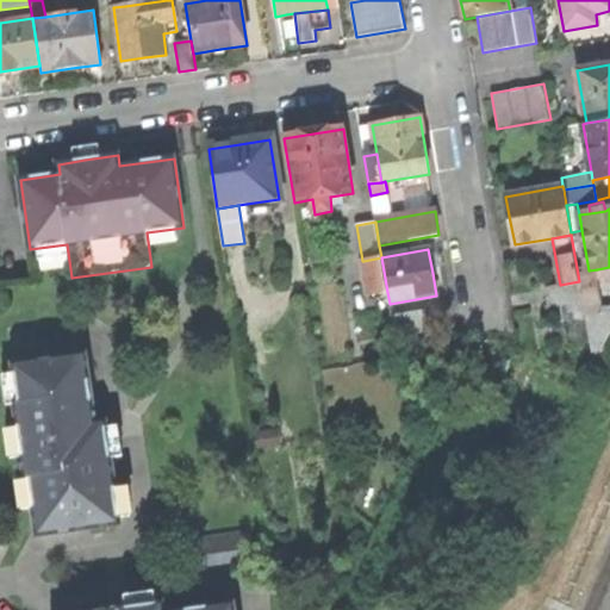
[(369,296),(387,292),(381,257),(363,261),(369,296)]
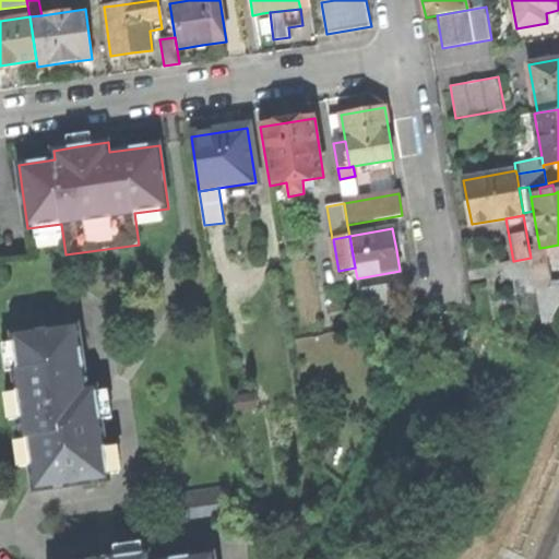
[(558,245),(547,247),(549,257),(558,254),(558,245)]
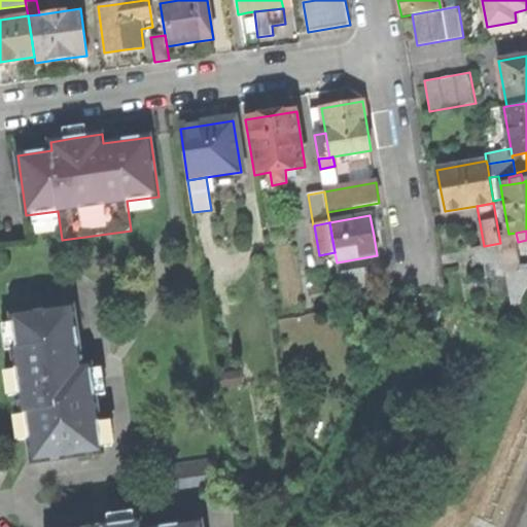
[(503,259),(505,273),(518,270),(513,241),(500,243),(503,259)]
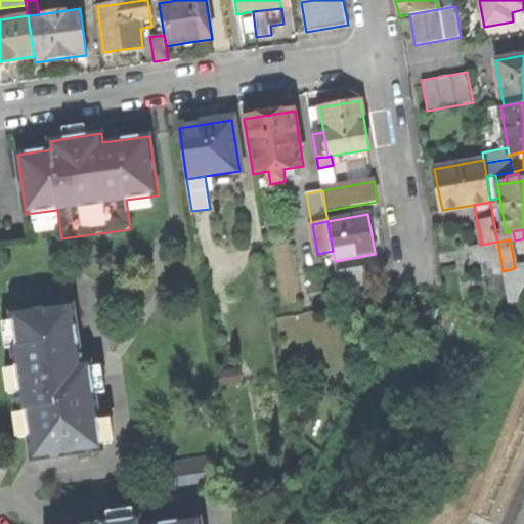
[(481,245),(469,247),(471,263),(483,261),(500,258),(497,242),(481,245)]
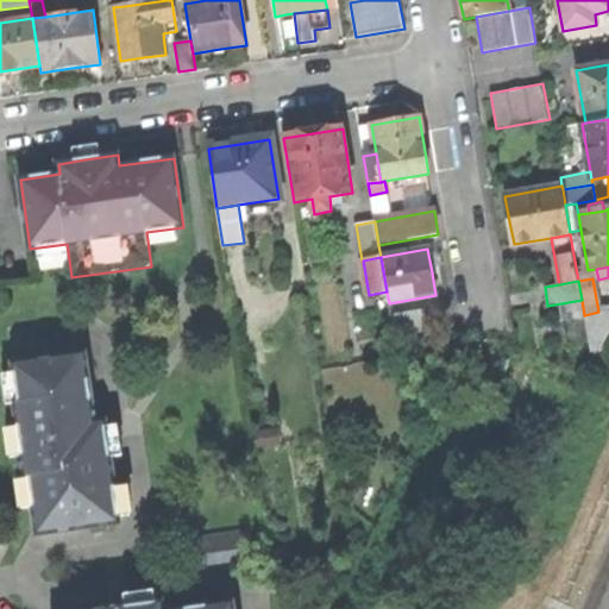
[(584,315),(582,300),(562,303),(565,324),(585,320),(584,315)]
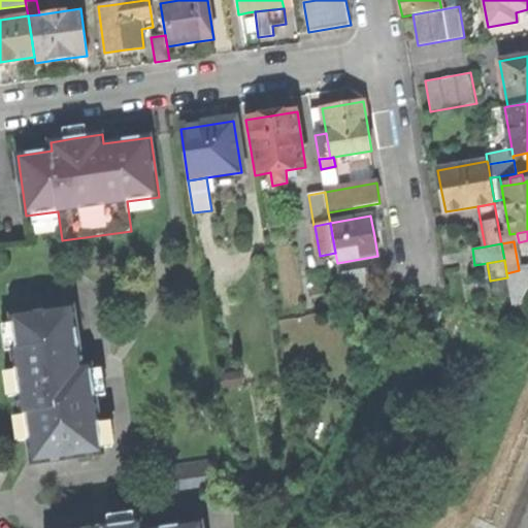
[(338,273),(341,291),(372,285),(369,268),(338,273)]
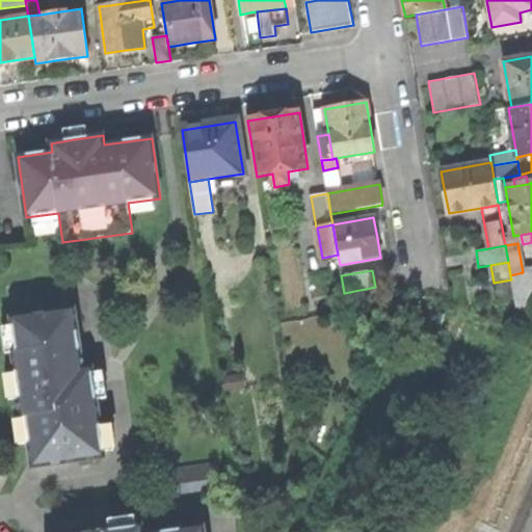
[(524,276),(523,272),(510,275),(511,280),(513,294),(527,292),(524,276)]
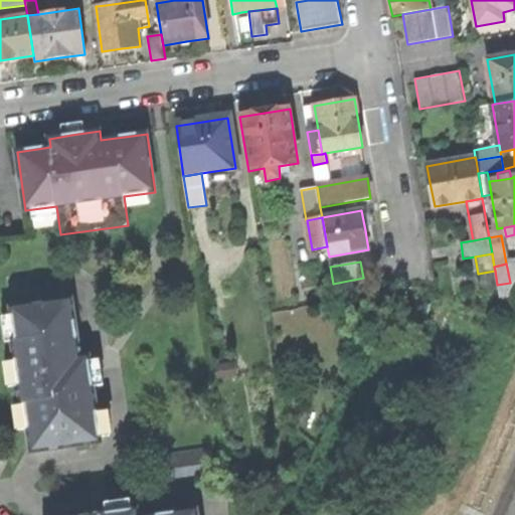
[(510,283),(497,285),(500,302),(513,300),(510,283)]
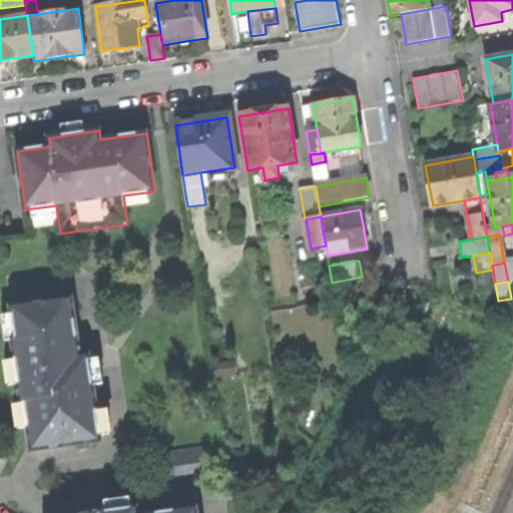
[(25,402),(32,451),(100,441),(88,355),(79,357),(71,299),(11,307),(16,340),(13,340),(18,376),(22,403),(25,402)]
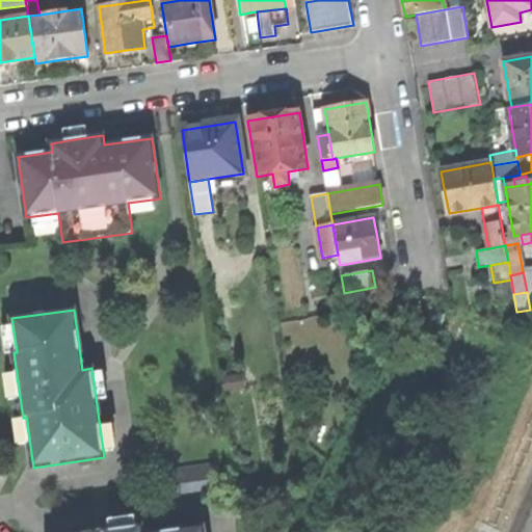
[(161,473),(165,502),(221,494),(218,466),(161,473)]
